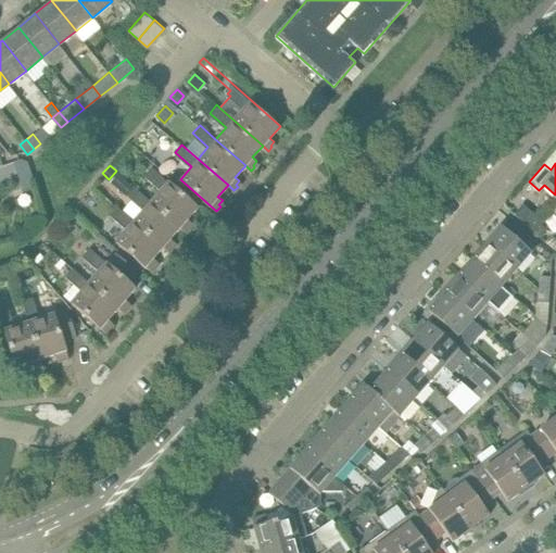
[(151,200),(180,226),(187,231),(190,227),(188,226),(192,222),(188,217),(198,206),(181,191),(152,166),(144,175),(161,189),(151,200)]
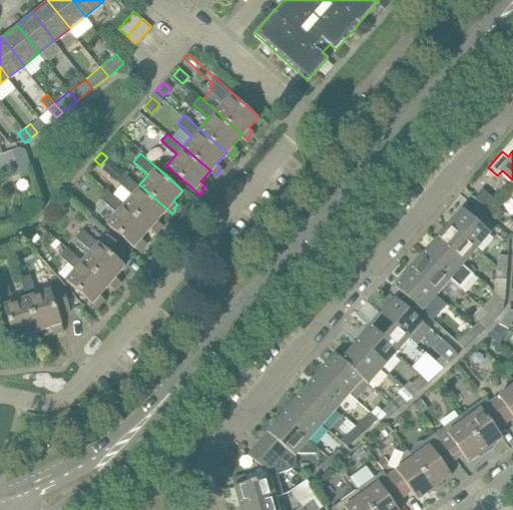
[(17,158),(19,166),(30,162),(28,155),(17,158)]
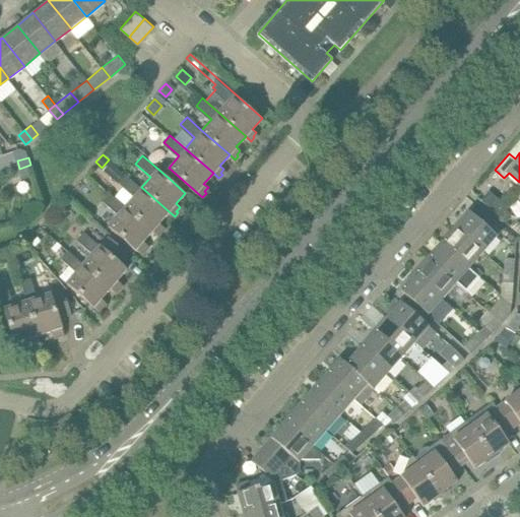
[(34,173),(30,165),(19,169),(22,176),(34,173)]
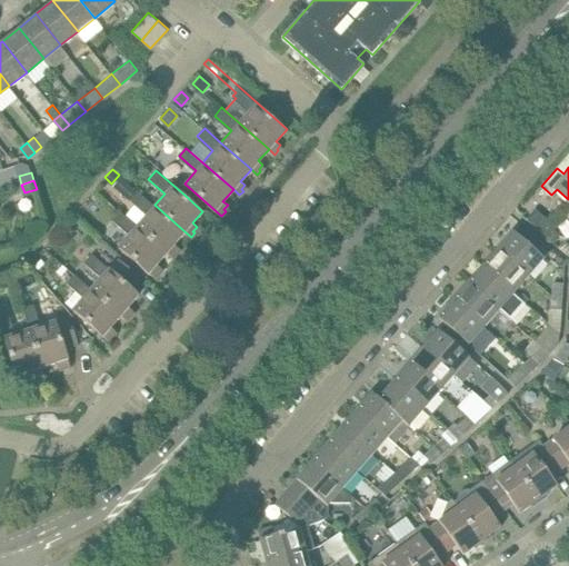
[(185,231),(155,205),(137,190),(130,198),(147,212),(137,225),(167,251),(173,257),(177,252),(175,251),(179,247),(175,242),(185,231)]
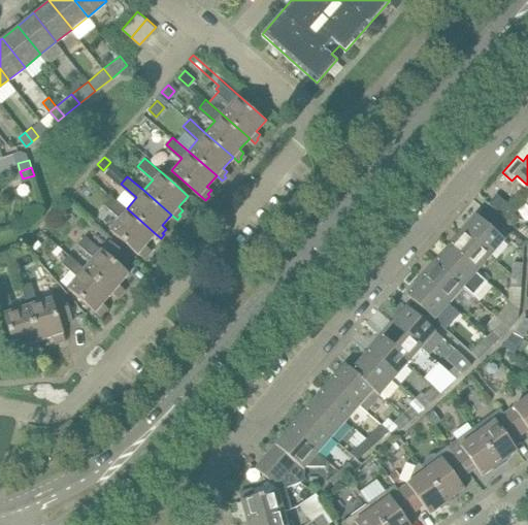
[(507,218),(516,209),(496,192),(488,201),(507,218)]
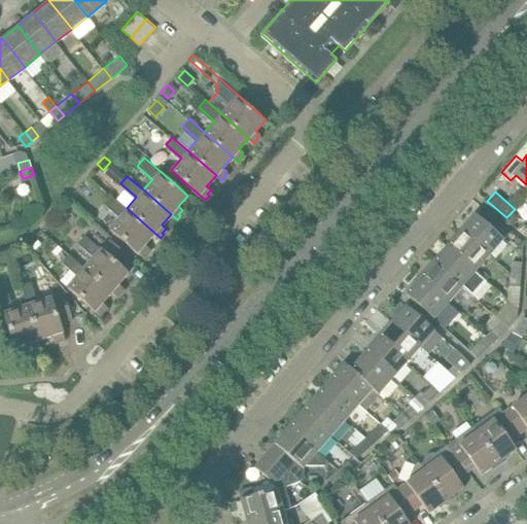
[(154,233),(127,208),(126,208),(111,195),(104,203),(119,216),(110,228),(129,243),(143,257),(147,252),(145,251),(149,247),(145,243),(154,233)]
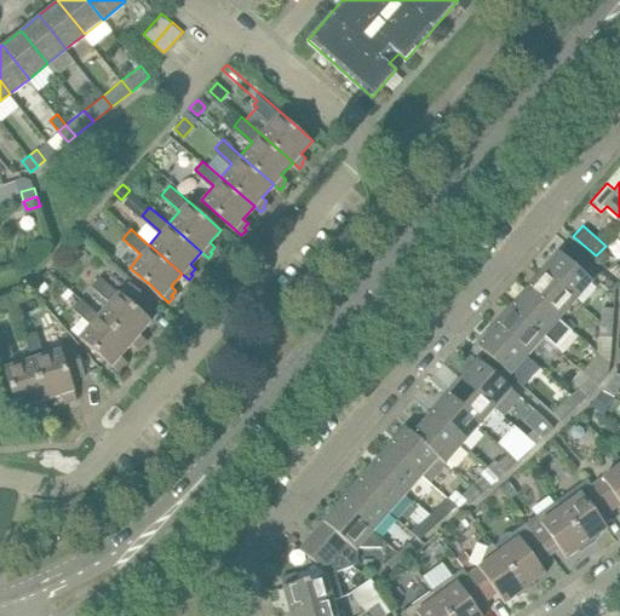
[(560,249),(543,269),(577,298),(592,278),(560,249)]
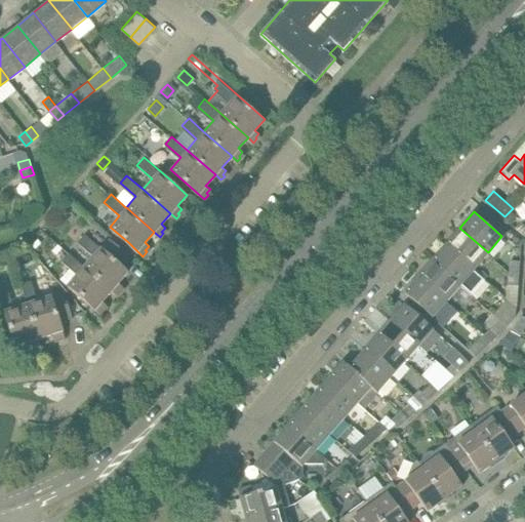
[(475,268),(488,252),(459,228),(446,243),(475,268)]
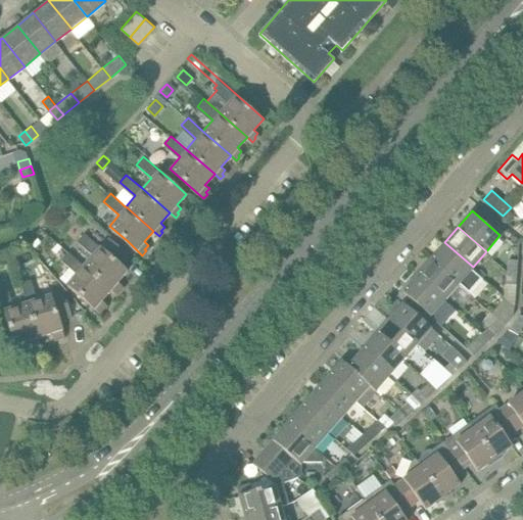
[(85,232),(78,240),(93,253),(88,260),(115,284),(111,288),(116,293),(121,289),(119,288),(120,287),(123,284),(119,281),(128,270),(121,264),(129,253),(113,240),(109,237),(101,246),(85,232)]
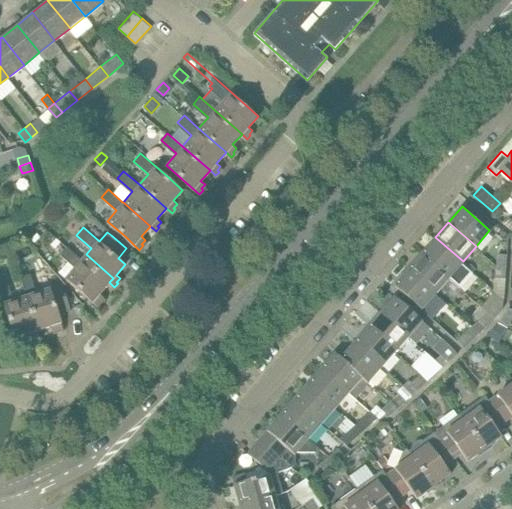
[(435,237),(422,252),(460,285),(472,272),(461,263),(463,261),(435,237)]
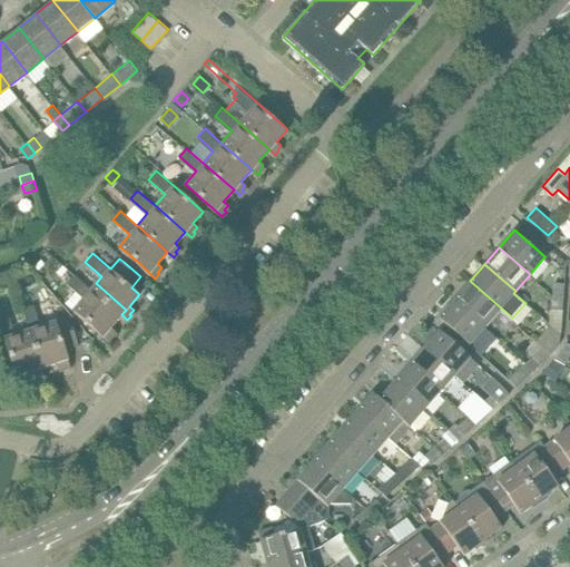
[(74,275),(67,283),(84,297),(74,309),(92,326),(109,341),(114,336),(111,334),(116,330),(111,326),(121,314),(126,310),(96,283),(91,287),(75,273),(74,275)]
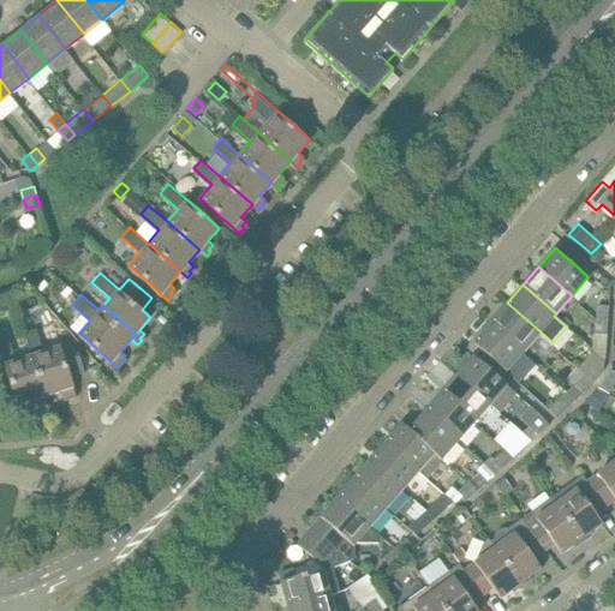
[(507,303),(490,322),(524,351),(538,333),(551,343),(553,342),(507,303)]
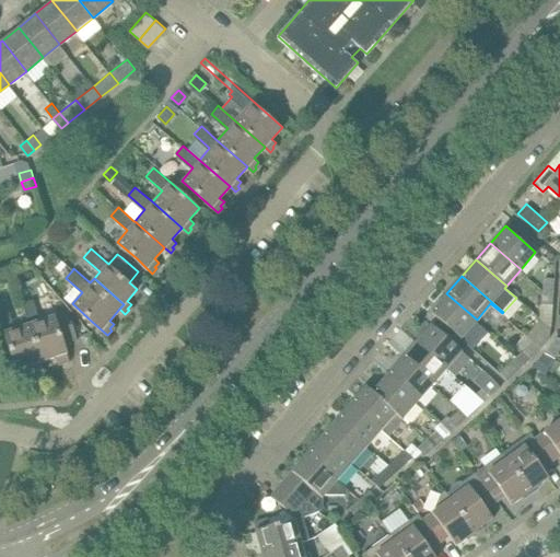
[(545,276),(544,289),(553,290),(555,277),(545,276)]
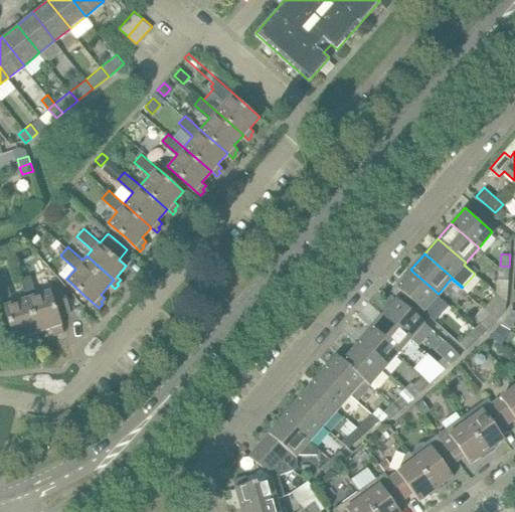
[(509,267),(500,266),(499,279),(508,280),(509,267)]
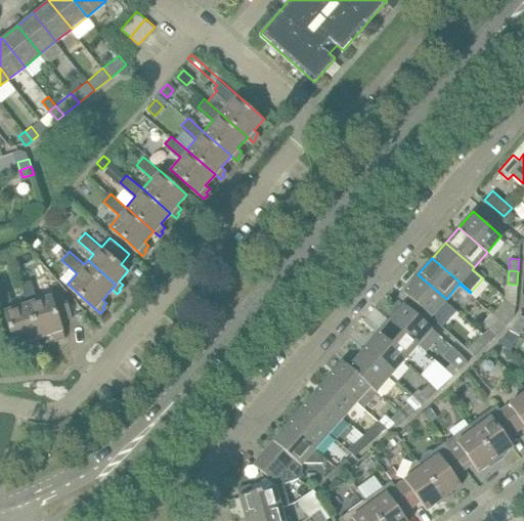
[(431,315),(446,299),(418,274),(403,291),(431,315)]
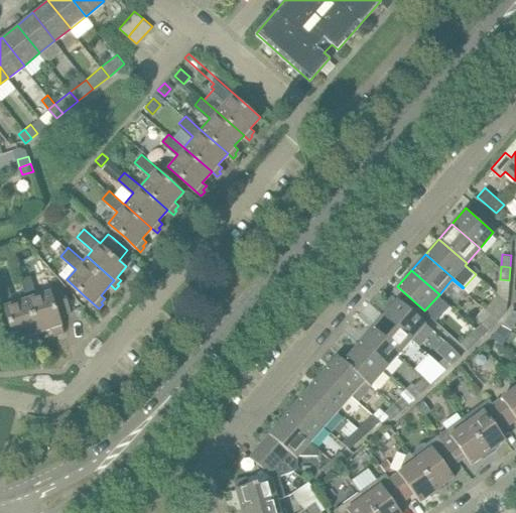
[(31,274),(26,276),(44,330),(51,327),(53,333),(58,331),(58,333),(65,331),(58,314),(71,310),(62,286),(51,290),(50,289),(37,293),(31,274)]
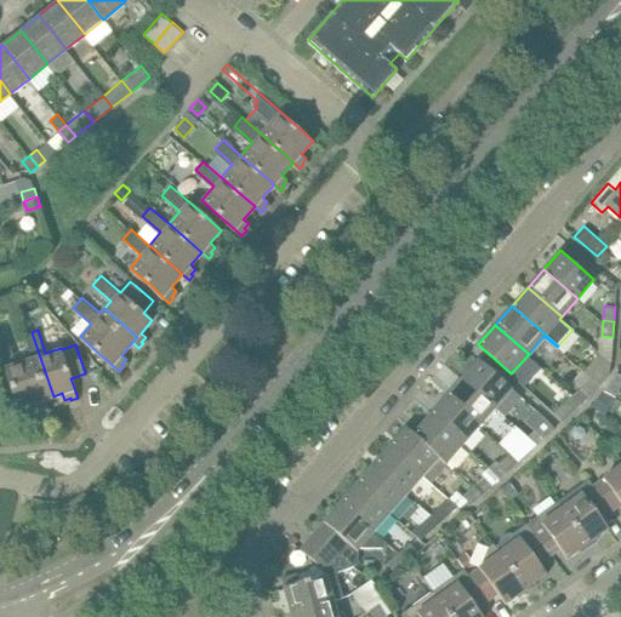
[(46,399),(53,396),(32,332),(24,335),(33,358),(16,363),(9,340),(0,342),(0,367),(4,366),(18,407),(34,403),(36,409),(43,407),(43,410),(49,407),(46,399)]
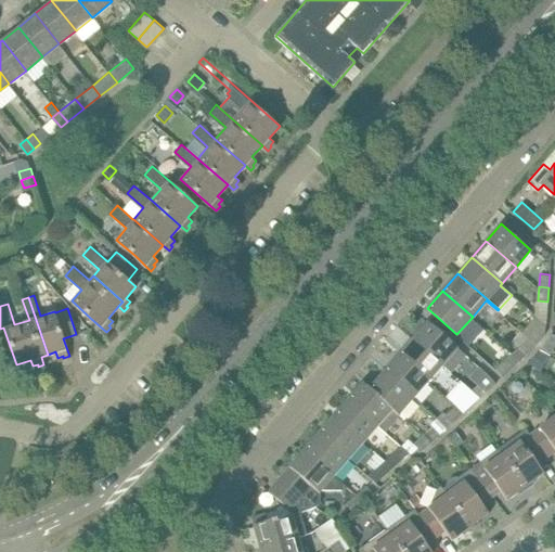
[(524,332),(528,335),(534,342),(543,332),(544,320),(538,315),(524,332)]
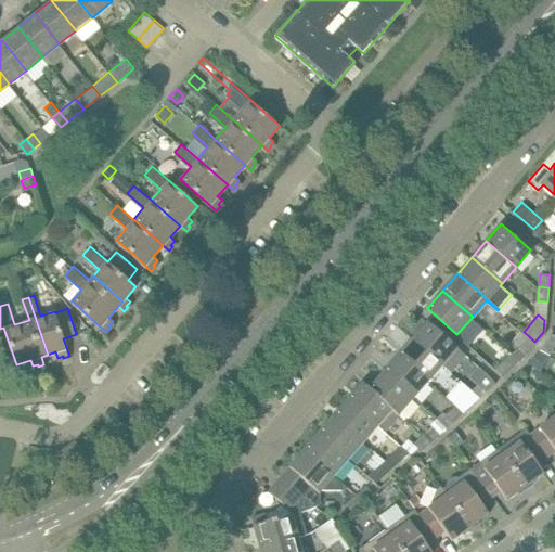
[(428,320),(413,337),(451,371),(466,354),(428,320)]
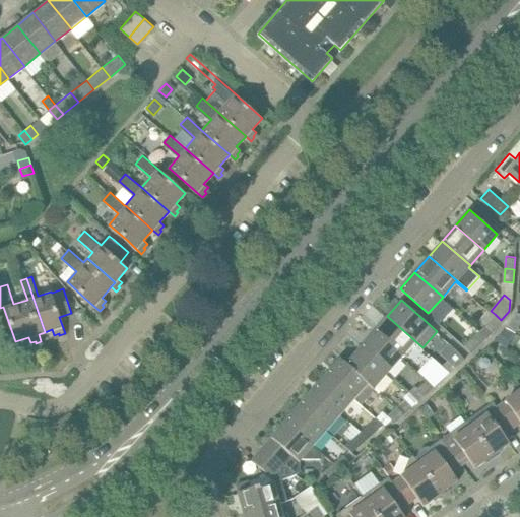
[(486,335),(501,320),(495,314),(486,324),(480,329),(486,335)]
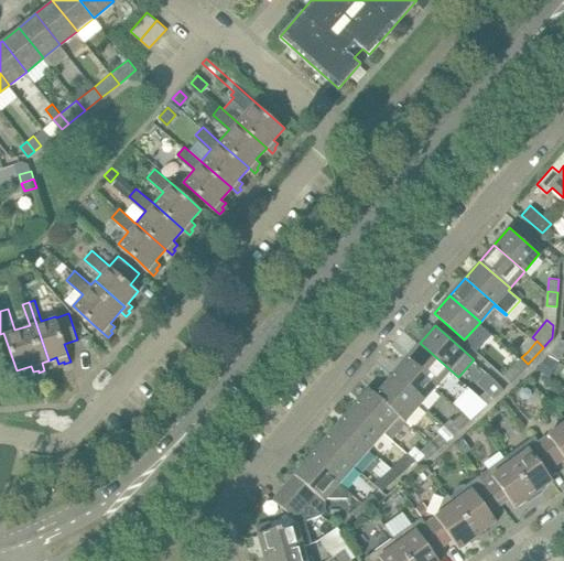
[(420,343),(405,359),(435,386),(449,369),(458,377),(420,343)]
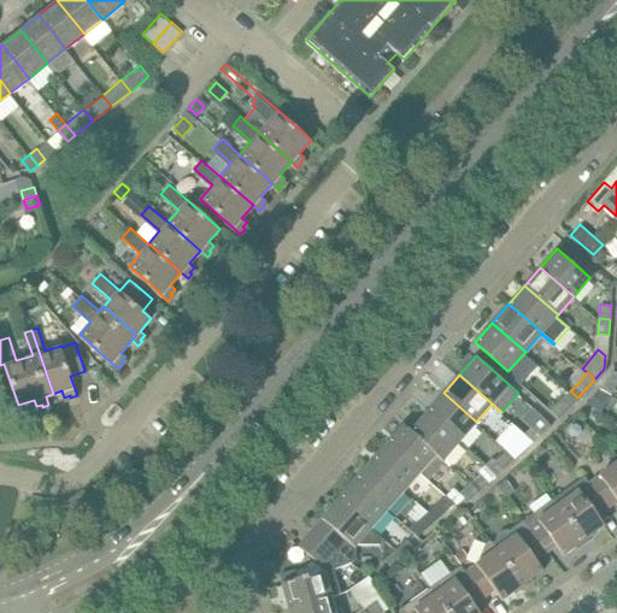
[(606,379),(599,388),(610,394),(615,384),(606,379)]
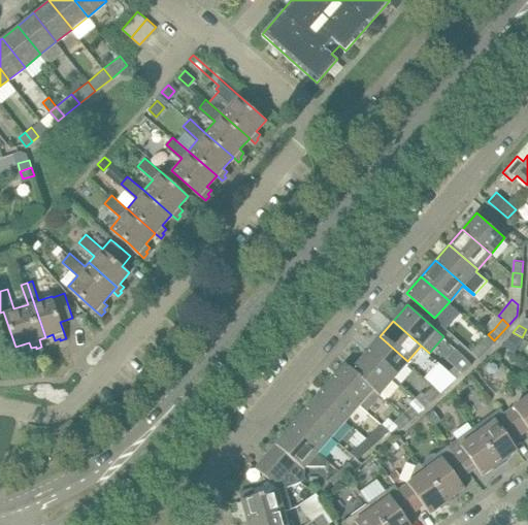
[(513,332),(502,345),(515,351),(522,337),(513,332)]
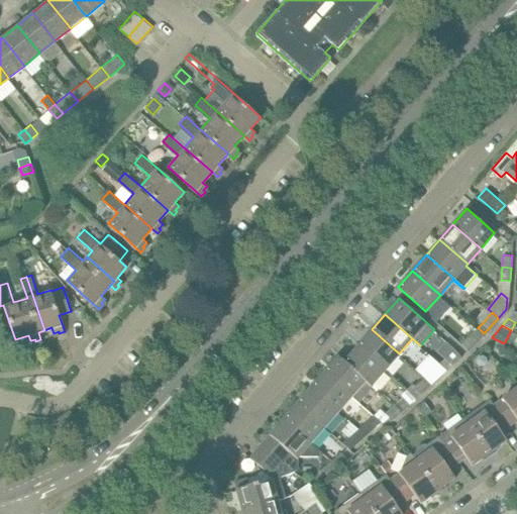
[(484,333),(478,327),(461,342),(468,349),(478,340),(484,333)]
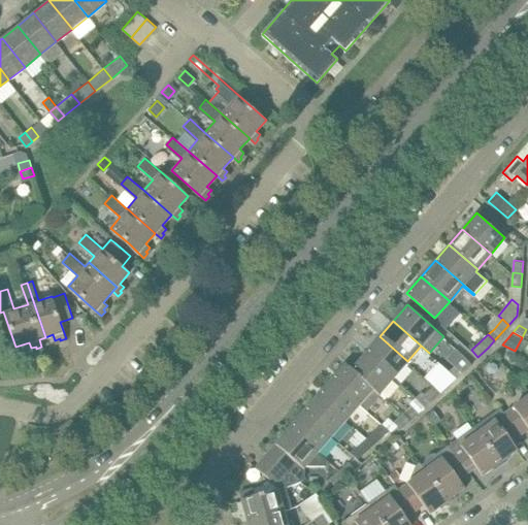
[(394,378),(407,361),(380,336),(365,352),(394,378)]
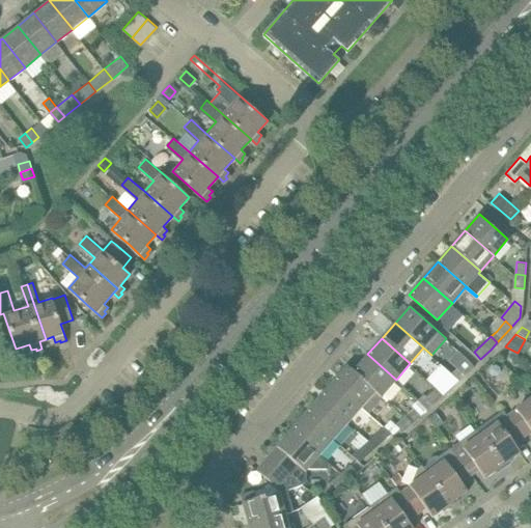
[(396,380),(367,354),(354,369),(347,364),(347,365),(382,395),(396,380)]
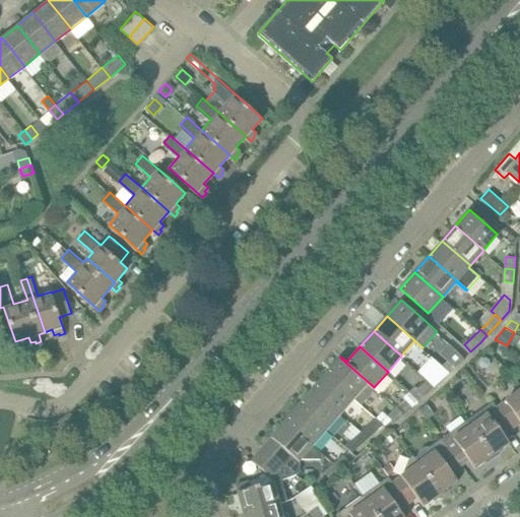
[(458,349),(443,365),(449,371),(464,357),(458,349)]
